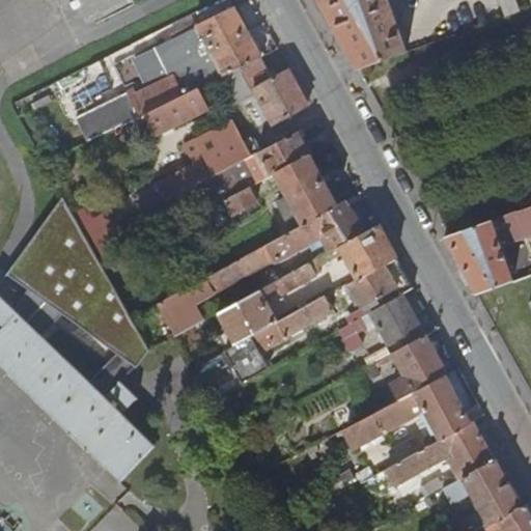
[(95,0),(104,15),(131,1),(131,0),(95,0)]
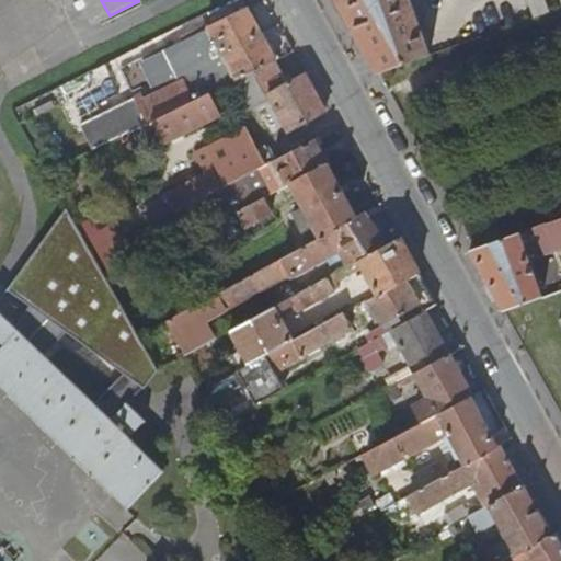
[(335,0),(377,73),(430,55),(409,0),(335,0)]
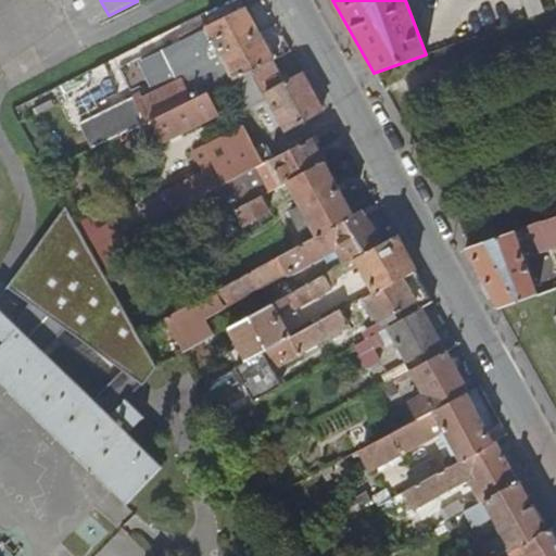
[(542,0),(523,0),(529,16),(546,11),(542,0)]
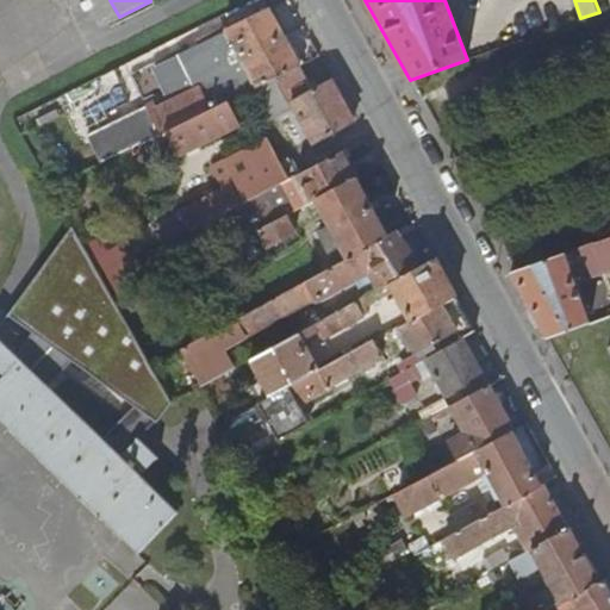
[(278,78),(300,67),(268,8),(226,32),(228,36),(154,70),(167,94),(193,82),(197,91),(155,111),(165,135),(228,104),(234,100),(278,78)]
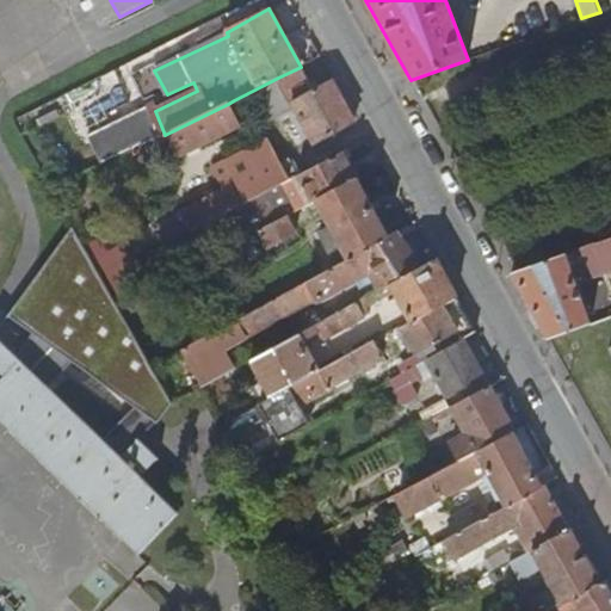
[(315,92),(301,67),(278,78),(313,146),(355,124),(332,81),(315,92)]
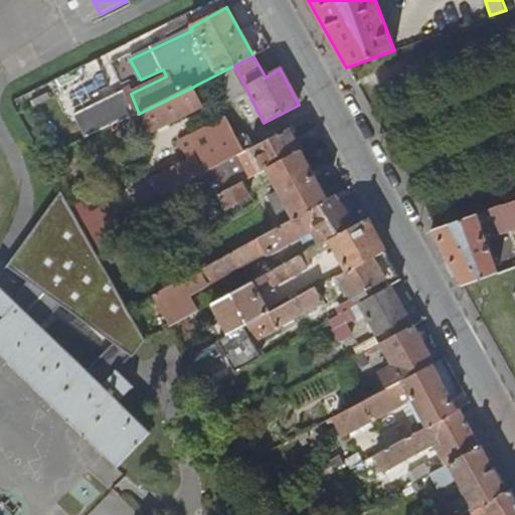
[(139,114),(124,121),(128,130),(145,122),(149,133),(202,108),(192,88),(139,114)]
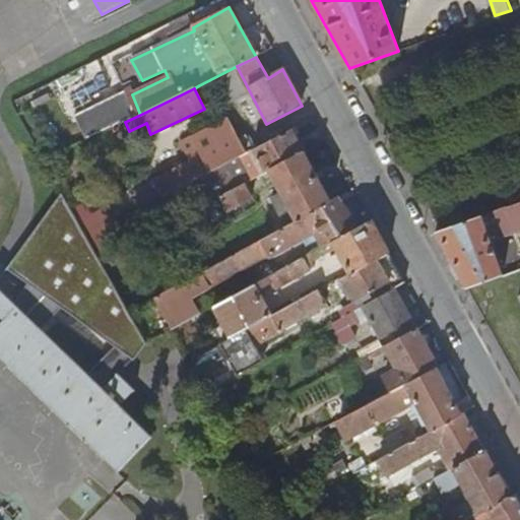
[(140,115),(132,94),(130,89),(75,118),(85,141),(125,122),(140,115)]
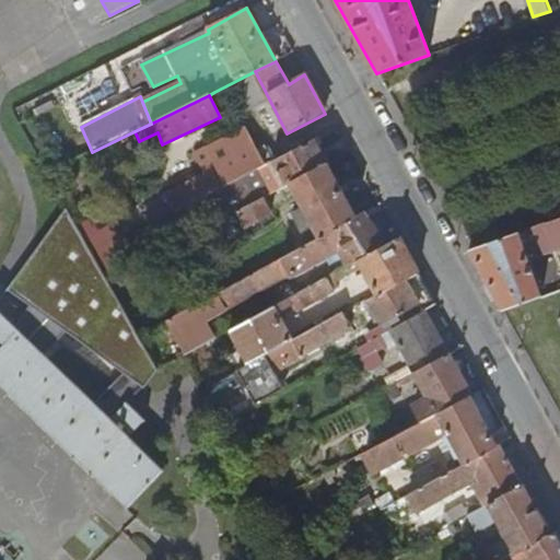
[(164,195),(173,212),(263,166),(254,151),(244,129),(236,133),(205,150),(214,170),(164,195)]
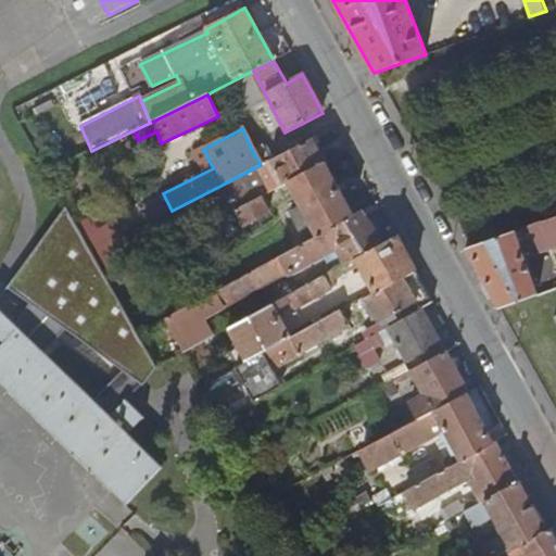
[(325,163),(312,138),(269,161),(282,186),(288,182),(325,163)]
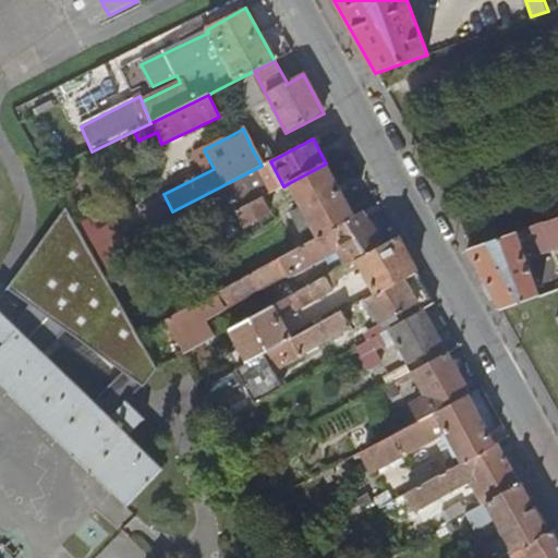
[(354,216),(326,164),(289,183),(301,206),(291,213),(302,231),(313,226),(318,237),(354,216)]
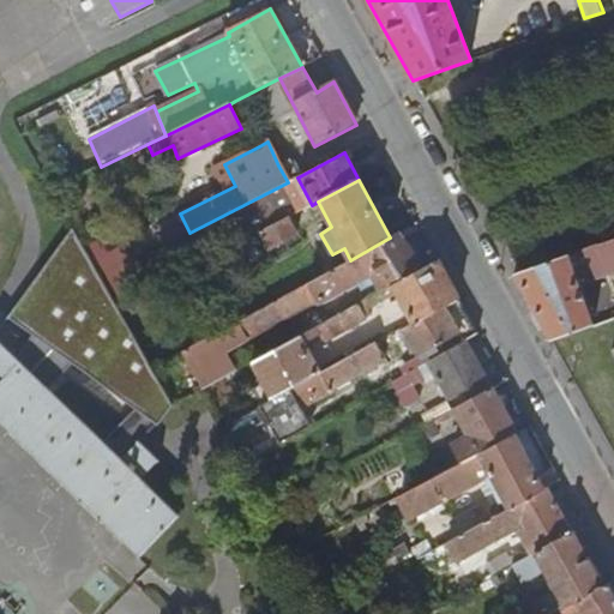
[(288,218),(259,233),(269,251),(296,235),(288,218)]
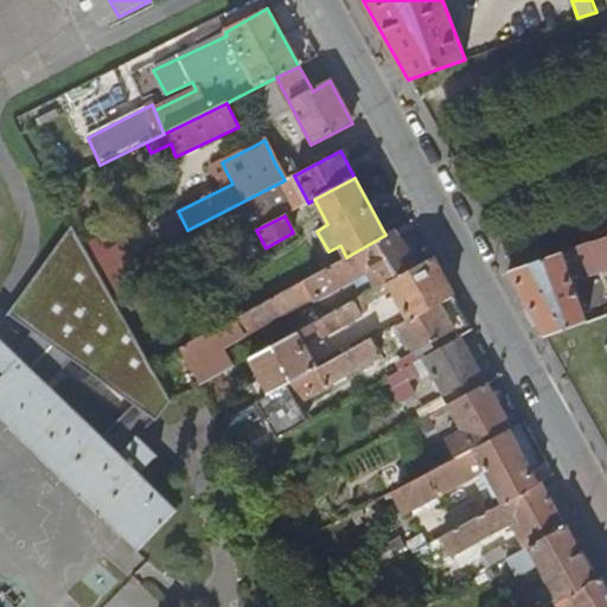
[(170,403),(72,229),(8,318),(32,334),(74,364),(133,407),(154,422),(170,403)]
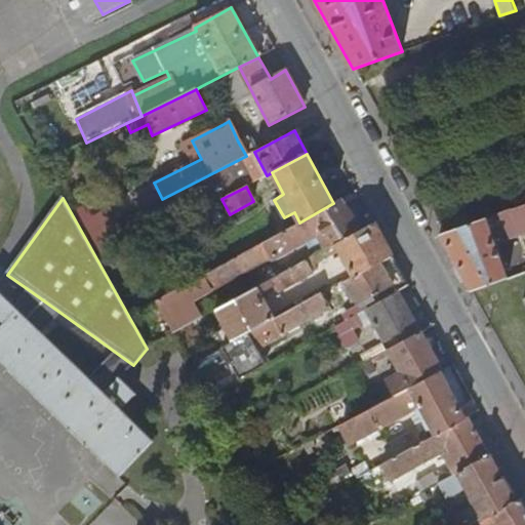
[(156,303),(173,334),(200,319),(191,301),(317,233),(326,249),(360,231),(339,201),(333,203),(299,223),(156,303)]
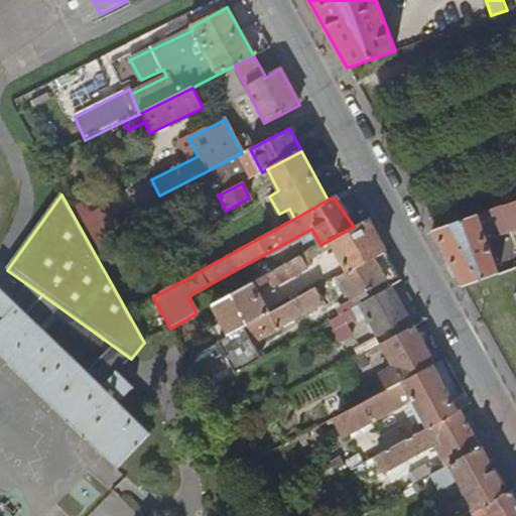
[(500,223),(496,209),(431,232),(463,287),(499,275),(489,241),(486,228),(500,223)]
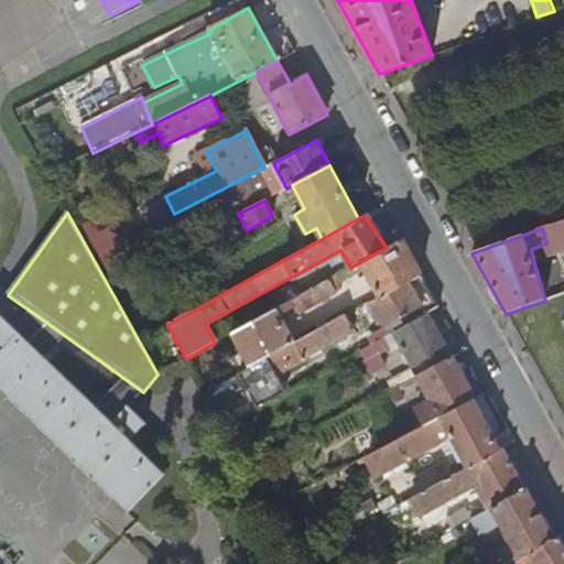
[(422,275),(401,240),(387,248),(350,268),(297,297),(304,311),(334,295),(331,290),(365,271),(379,299),(422,275)]
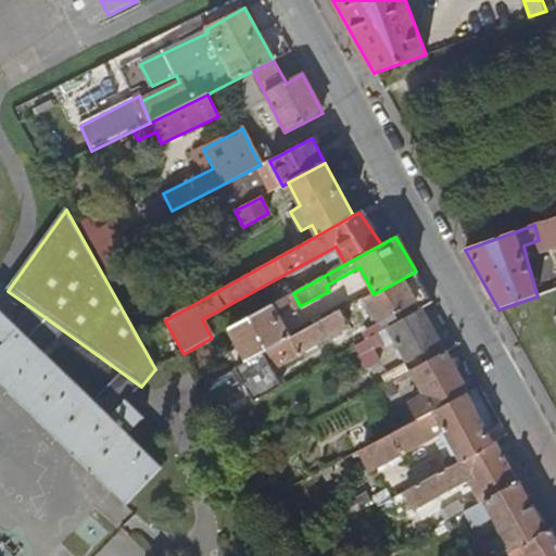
[(432,303),(416,272),(374,294),(365,300),(382,331),(386,328),(419,310),(432,303)]
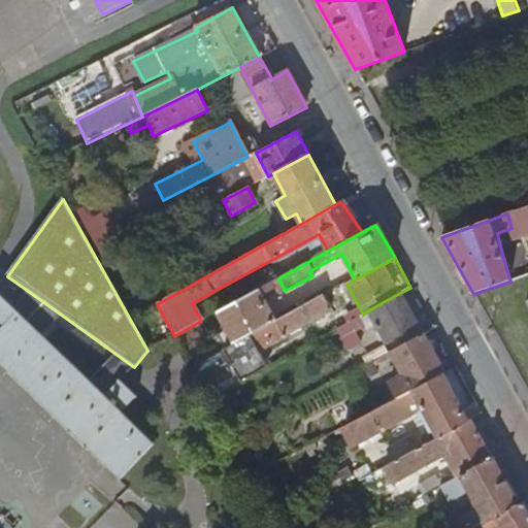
[(64,317),(28,291),(14,310),(43,338),(64,317)]
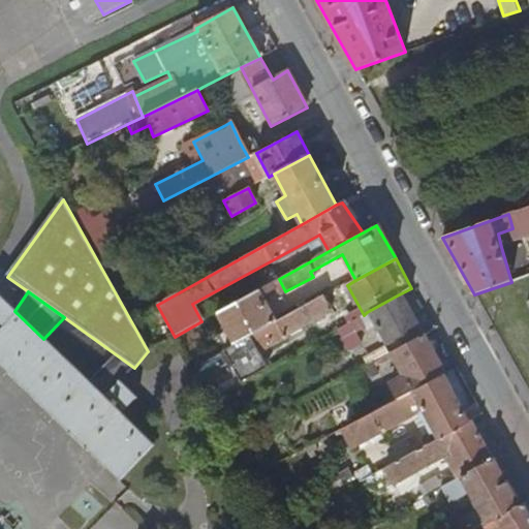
[(274,324),(256,291),(216,314),(232,346),(274,324)]
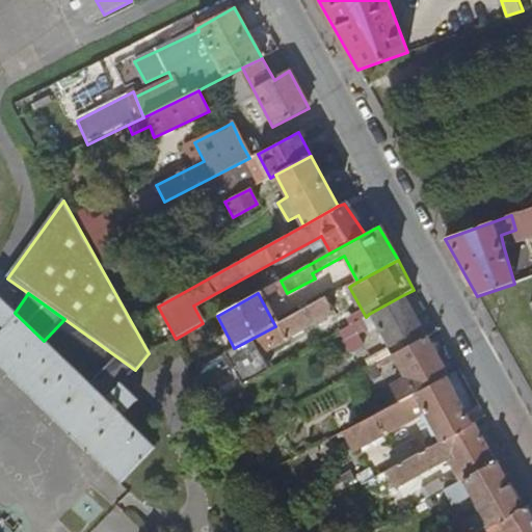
[(419,329),(401,296),(369,314),(387,347),(419,329)]
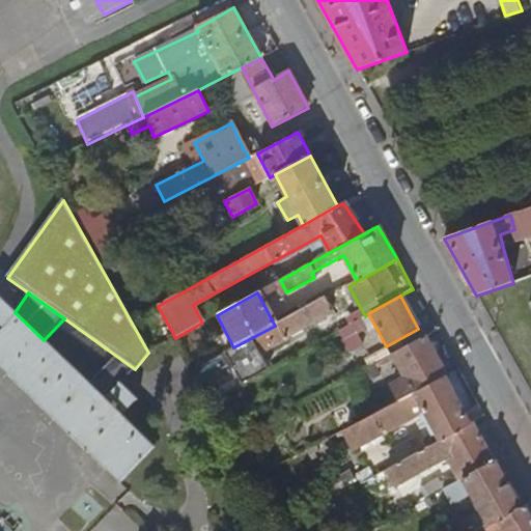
[(0,365),(120,483),(155,449),(122,417),(137,401),(118,384),(104,399),(88,385),(44,340),(15,312),(0,298),(0,365)]
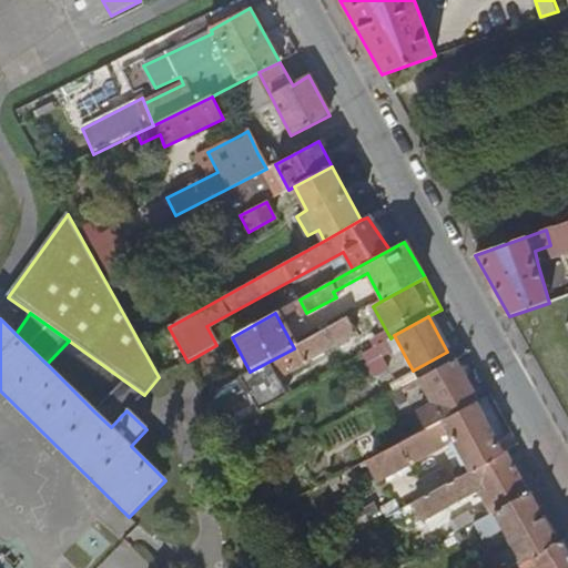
[(355,335),(348,320),(294,348),(250,372),(259,388),(355,335)]
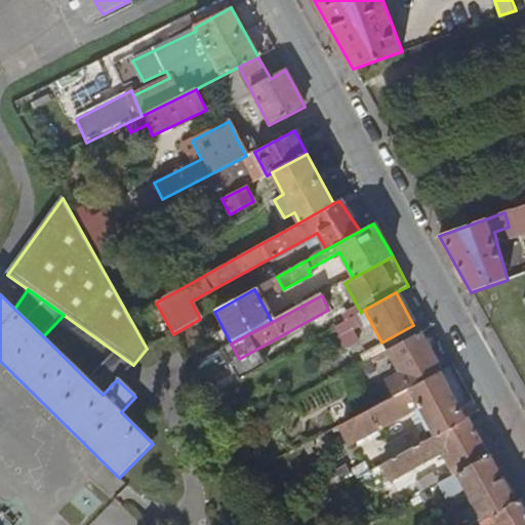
[(439,373),(418,334),(387,352),(400,375),(385,385),(387,390),(364,401),(368,410),(439,373)]
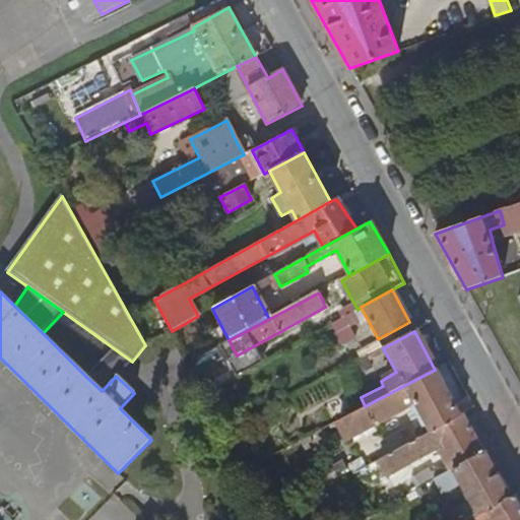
[(132,362),(114,348),(86,377),(102,391),(116,376),(132,362)]
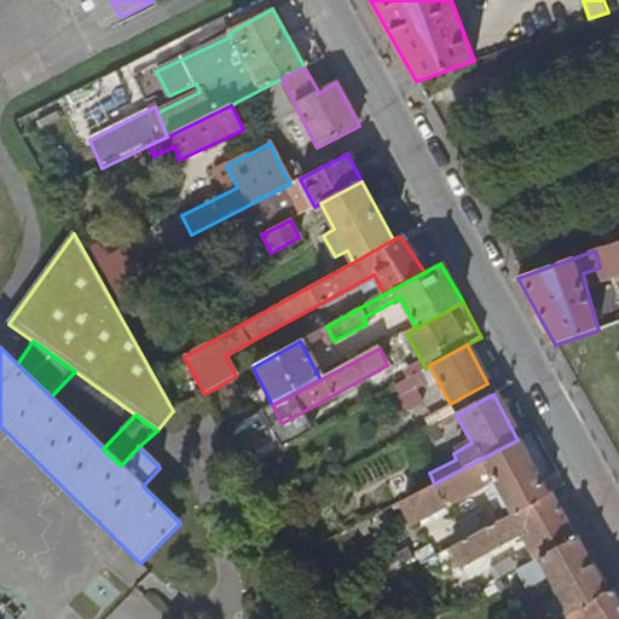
[(548,495),(518,440),(434,484),(403,502),(412,520),(492,478),(512,515),(548,495)]
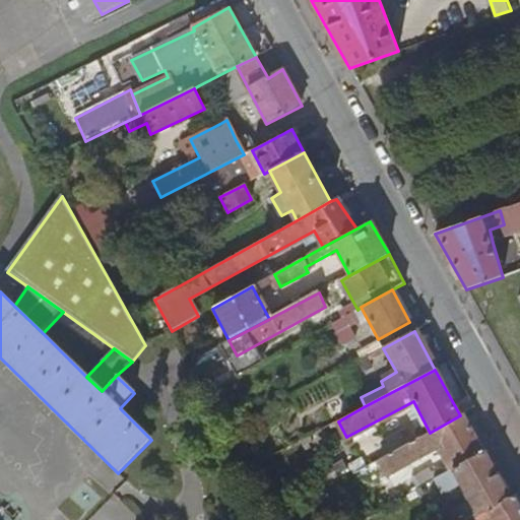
[(430,433),(378,461),(386,476),(437,448),(442,446),(453,468),(483,450),(463,414),(460,415),(430,433)]
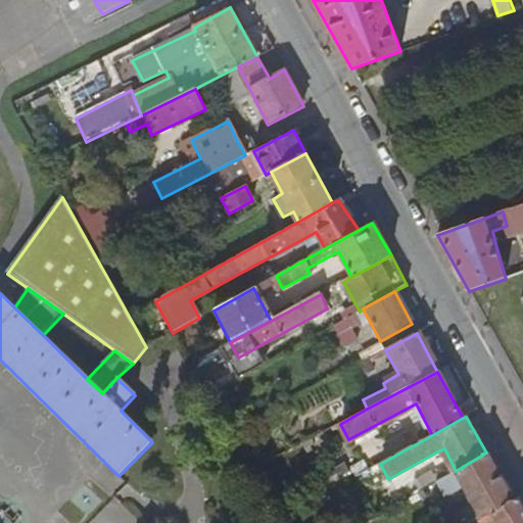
[(452,473),(456,471),(444,448),(439,450),(452,473)]
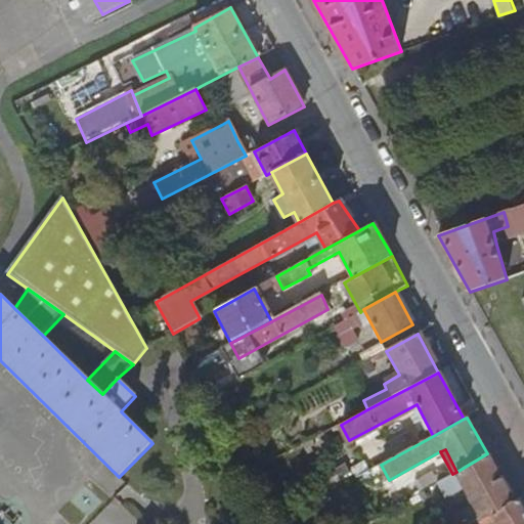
[(454,514),(460,523),(470,523),(513,500),(487,453),(456,472),(452,474),(444,478),(436,483),(444,499),(466,488),(473,503),(454,514)]
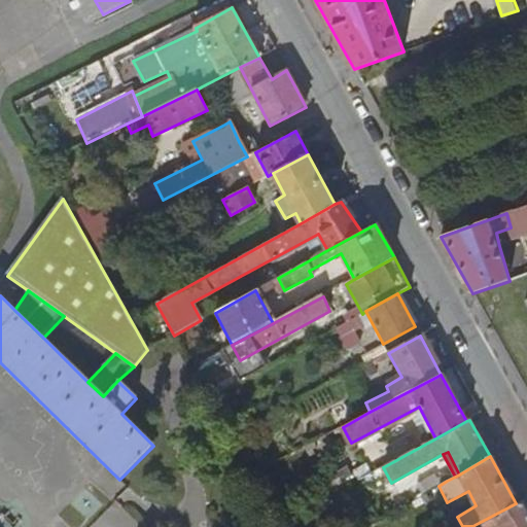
[(412,486),(419,497),(438,486),(447,481),(444,475),(433,481),(431,476),(412,486)]
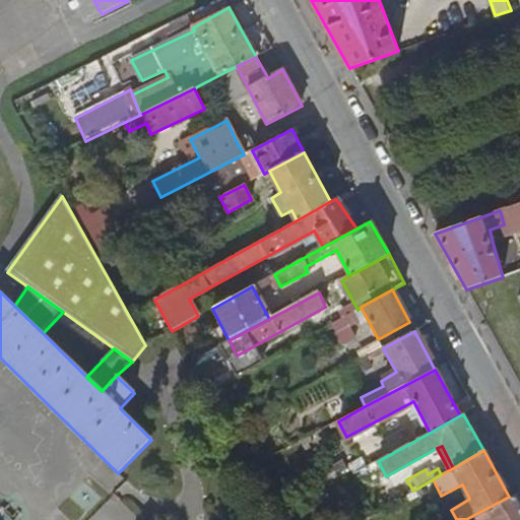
[(519,519),(519,506),(513,494),(509,497),(466,519),(488,519),(491,515),(494,519),(519,519)]
